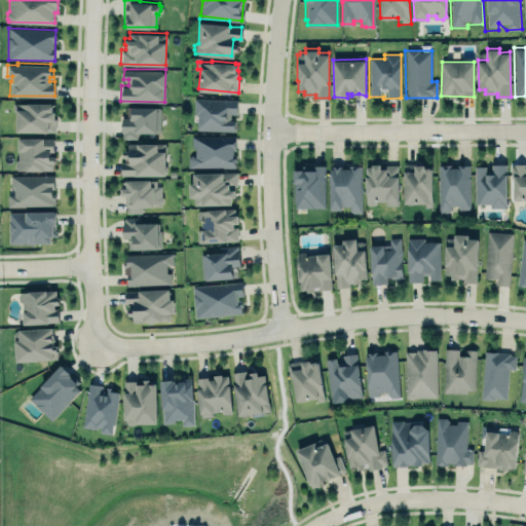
[(194,97),(237,99),(236,113),(230,113),(228,111),(228,108),(227,108),(226,118),(228,119),(234,119),(234,130),(197,128),(197,113),(193,113),(194,97)]
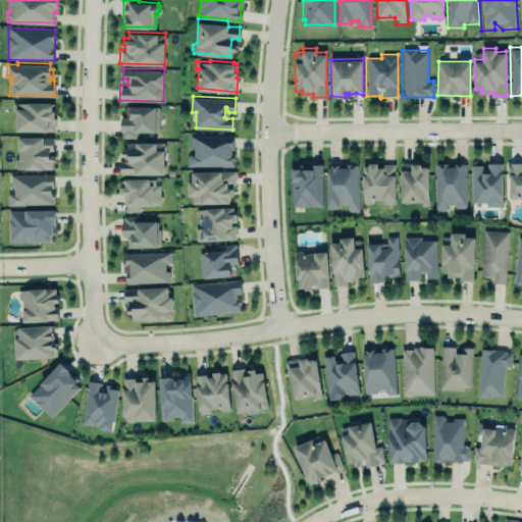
[(15,102),(15,131),(54,132),(54,103),(15,102)]
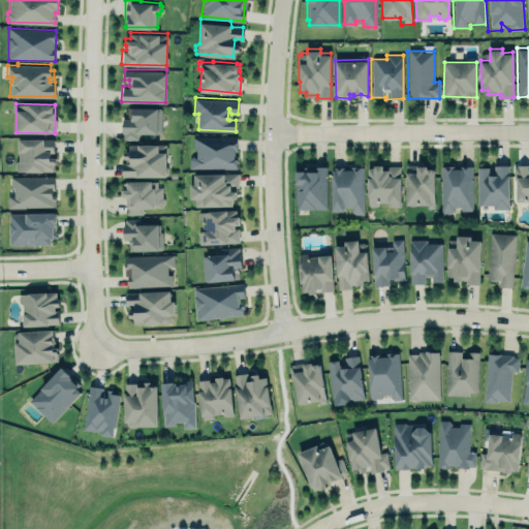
[(131,115),(130,118),(122,118),(122,131),(123,132),(123,138),(137,138),(137,131),(161,132),(161,109),(158,105),(132,105),(132,115),(131,115)]
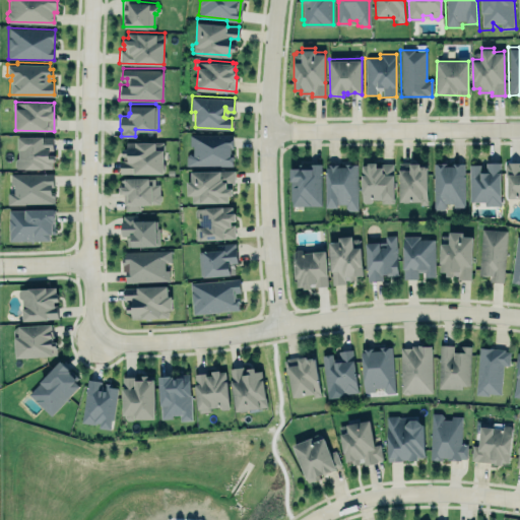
[(190,134),(232,134),(232,147),(230,147),(230,154),(233,154),(233,157),(233,165),(222,165),(222,163),(192,163),(192,164),(186,164),(186,155),(188,151),(197,157),(200,157),(193,153),(193,152),(193,144),(190,144),(190,134)]
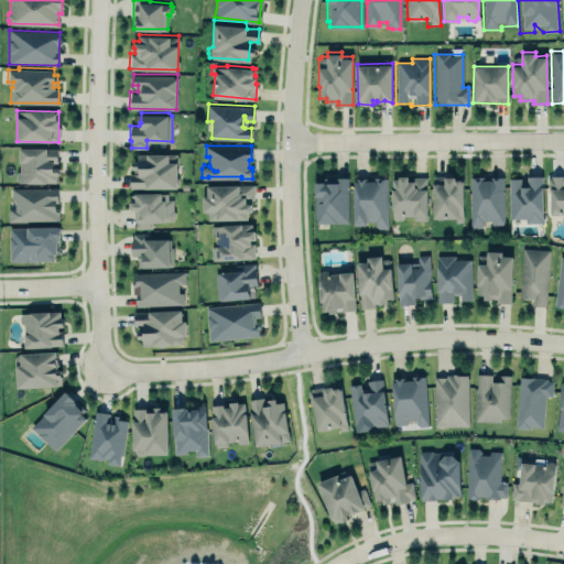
[(57,148),(18,149),(19,183),(57,182),(57,148)]
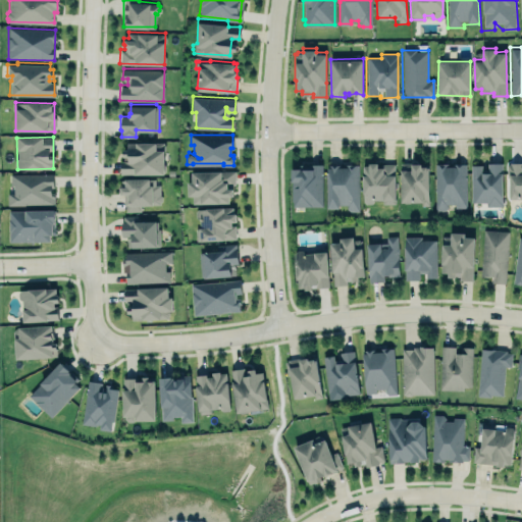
[(120,172),(164,172),(163,142),(126,141),(127,147),(123,147),(123,159),(120,159),(120,172)]
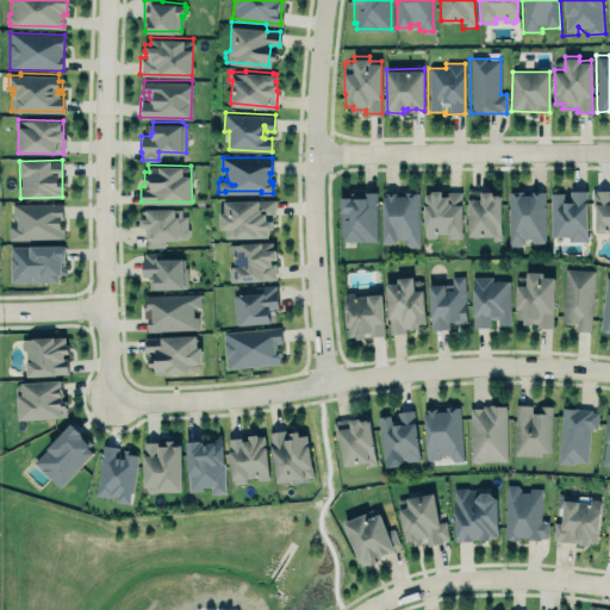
[(587,240),(568,240),(568,234),(552,234),(551,191),(562,191),(562,195),(570,195),(570,188),(586,188),(587,240)]
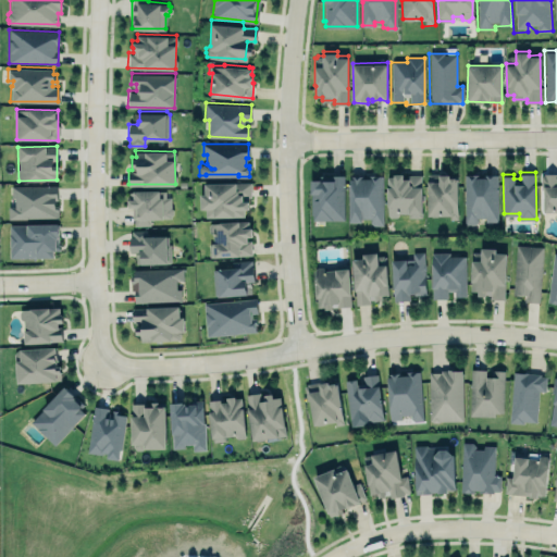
[(428,214),(428,173),(449,173),(449,176),(457,176),(457,219),(449,219),(449,214),(428,214)]
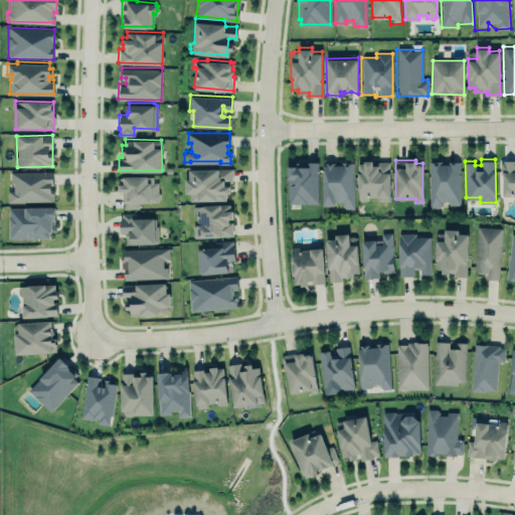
[(514,160),(501,161),(501,196),(514,195),(514,160)]
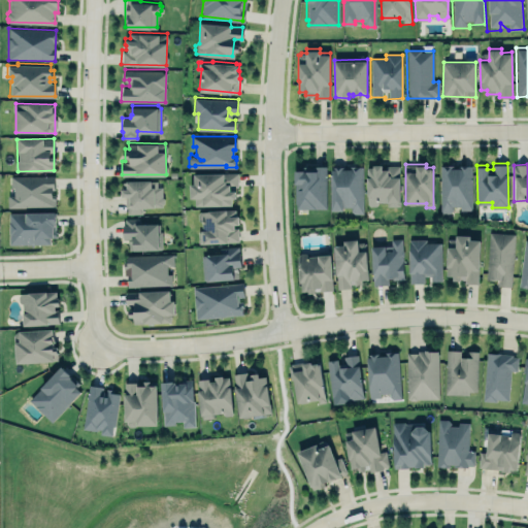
[(470,165),(439,166),(440,212),(471,211),(470,165)]
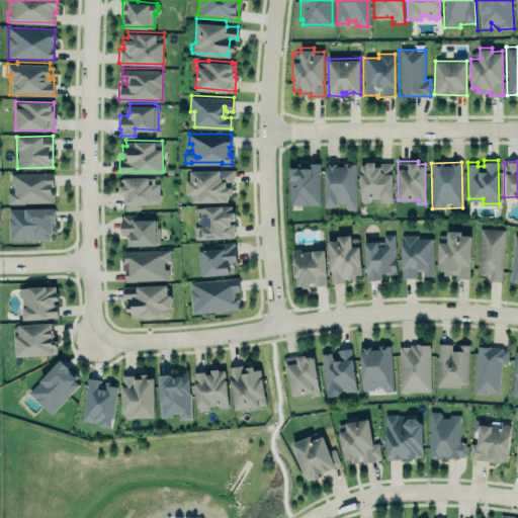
[(324,205),(344,205),(344,209),(355,209),(356,163),(325,163),(324,205)]
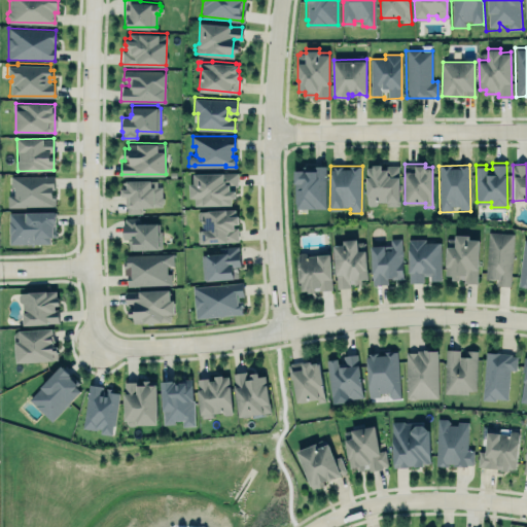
[(398,206),(398,166),(382,166),(365,166),(365,204),(386,204),(386,206),(398,206)]
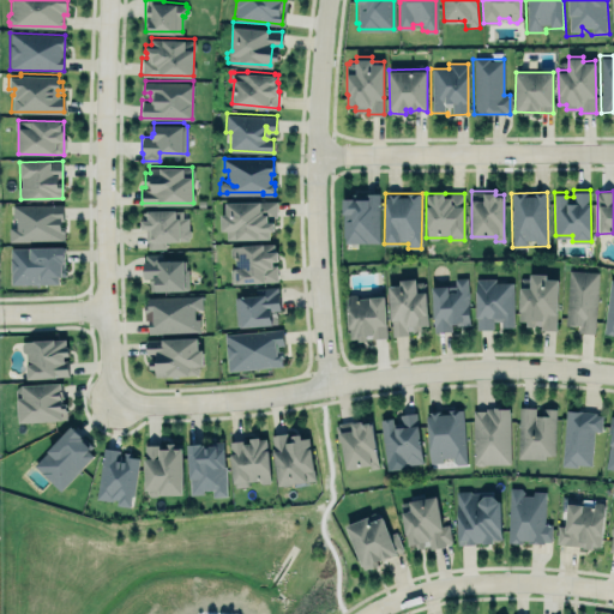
[(378,194),(342,196),(343,244),(379,242),(378,194)]
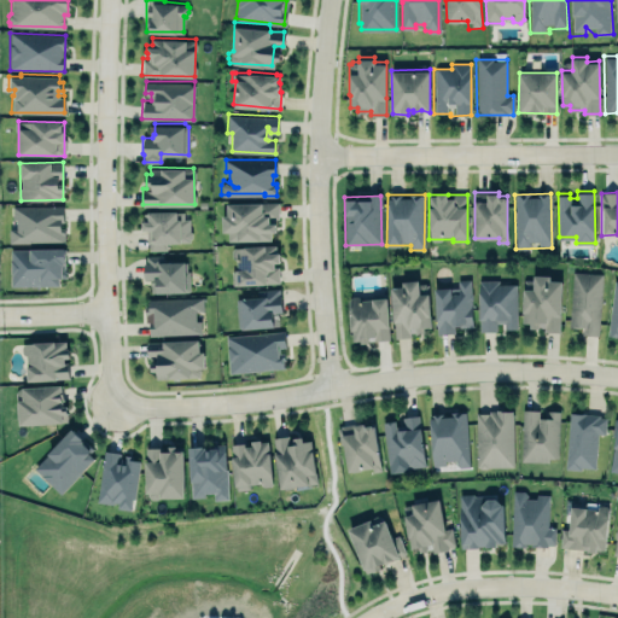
[(226,200),(278,200),(278,217),(275,217),(275,229),(270,229),(270,238),(227,239),(227,231),(222,231),(222,213),(227,213),(226,200)]
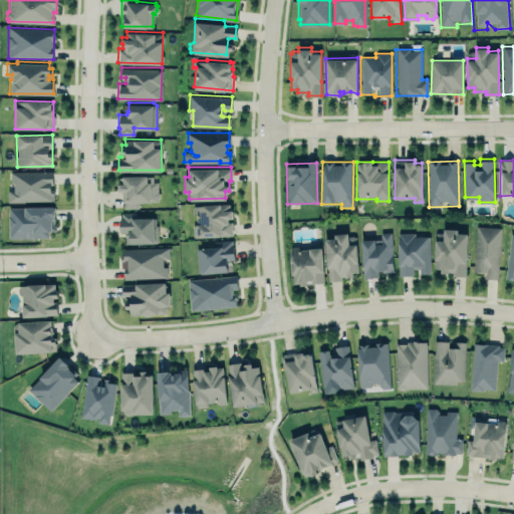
[(9,170),(53,171),(52,201),(8,200),(9,170)]
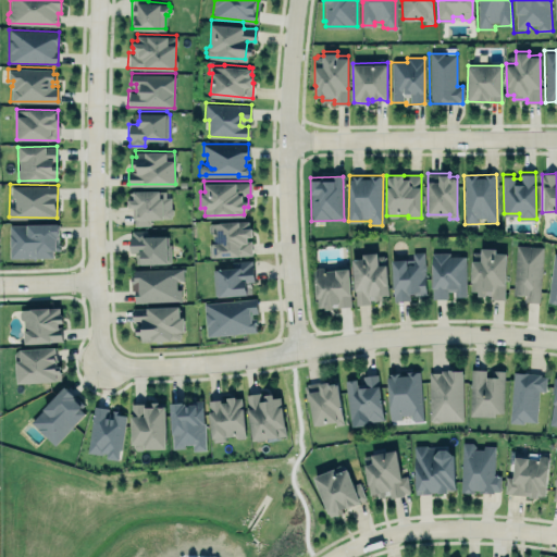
[(134,224),(149,224),(149,217),(170,215),(170,196),(164,196),(164,190),(130,190),(130,197),(127,198),(127,206),(132,206),(132,218),(134,218),(134,224)]
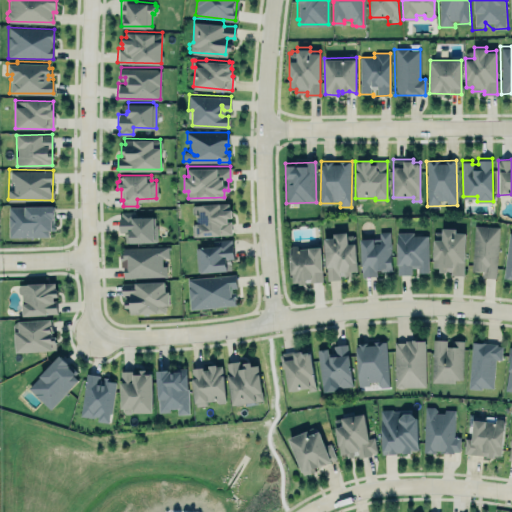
[(53,204),(7,203),(7,235),(53,235),(53,204)]
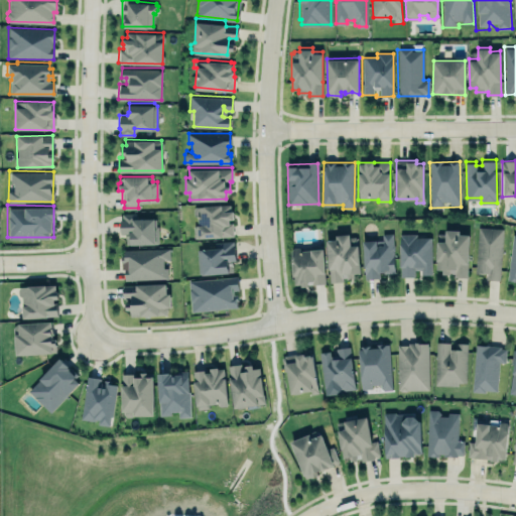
[(196,238),(233,237),(232,205),(194,207),(196,238)]
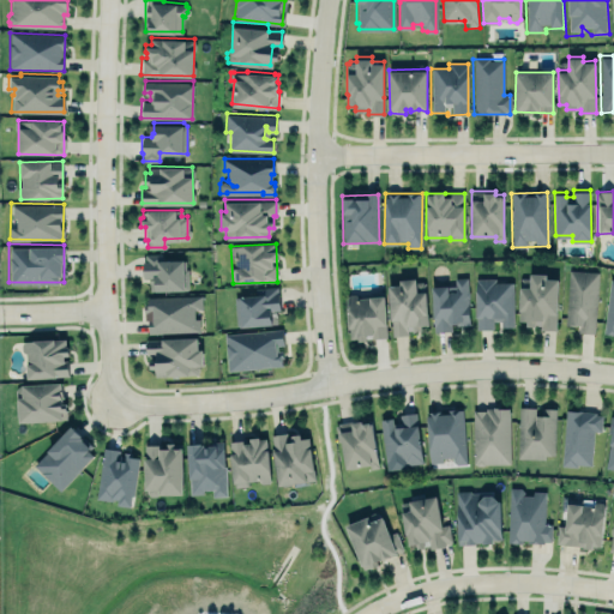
[(150,292),(187,290),(186,260),(162,260),(161,254),(143,254),(144,282),(149,281),(150,292)]
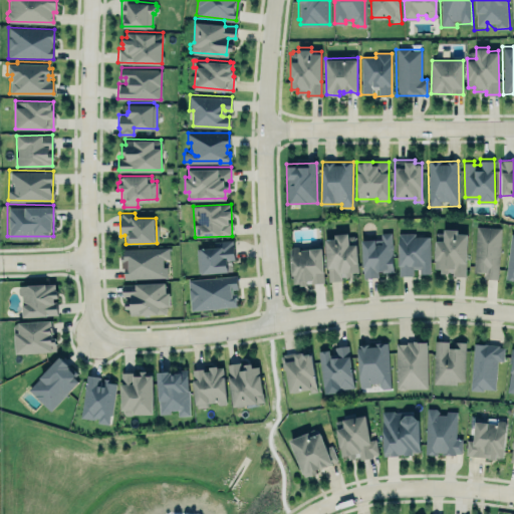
[(476,225),(501,227),(497,278),(484,277),(485,270),(482,270),(482,272),(473,271),(476,225)]
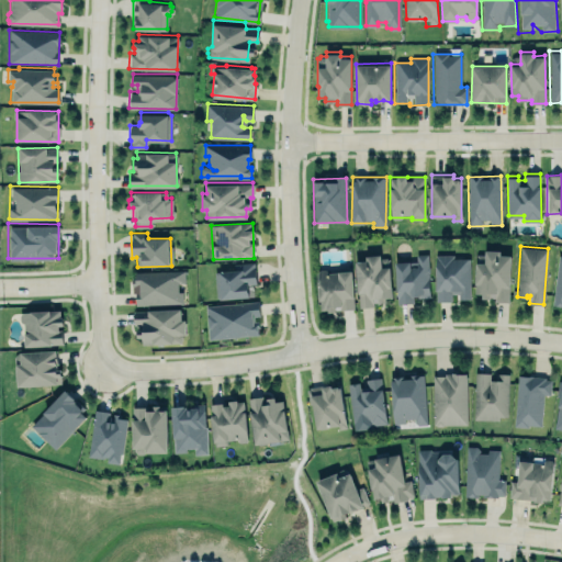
[(508,302),(508,285),(509,285),(510,254),(499,253),(501,248),(484,248),(484,254),(475,253),(475,282),(475,292),(482,292),(482,296),(494,298),(493,301),(508,302)]
